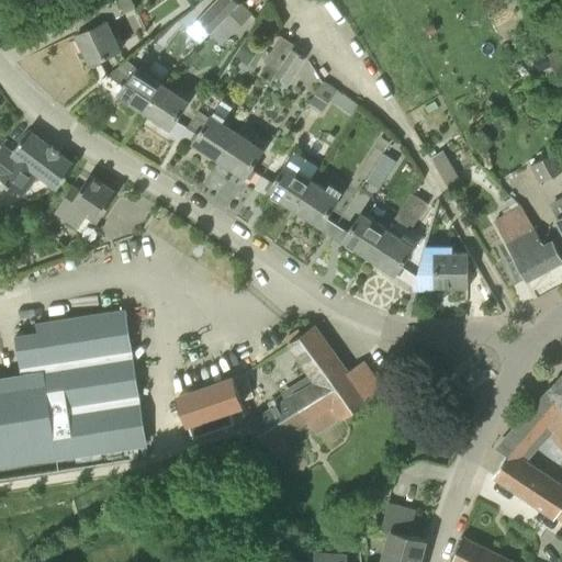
[(76,34),(98,83),(107,76),(99,58),(121,49),(109,22),(124,15),(117,0),(74,20),(79,33),(76,34)]
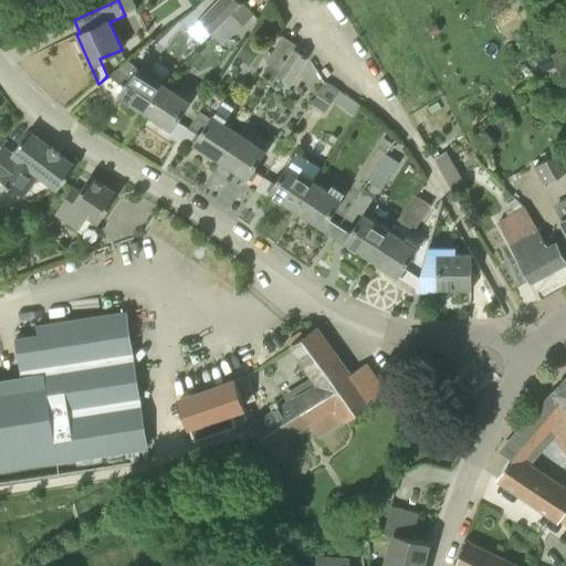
[(222,23),(244,2),(245,0),(221,0),(210,11),(222,23)]
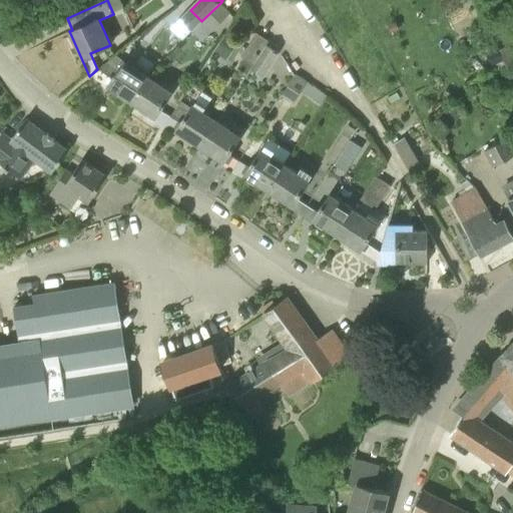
[(211,31),(230,12),(221,2),(201,21),(211,31)]
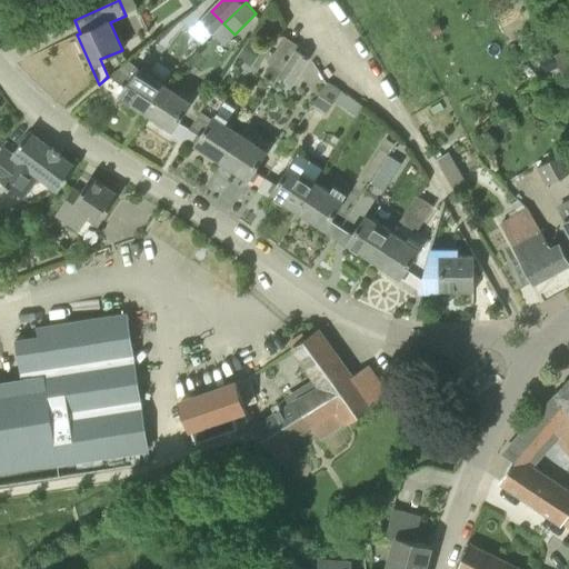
[(268,63),(281,72),(297,50),(299,47),(286,38),(268,63)]
